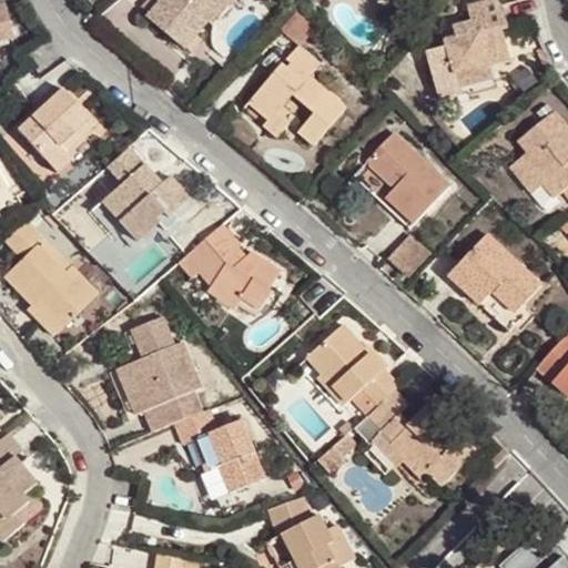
[(161,0),(148,18),(184,49),(205,23),(208,26),(223,6),(215,0),(161,0)]
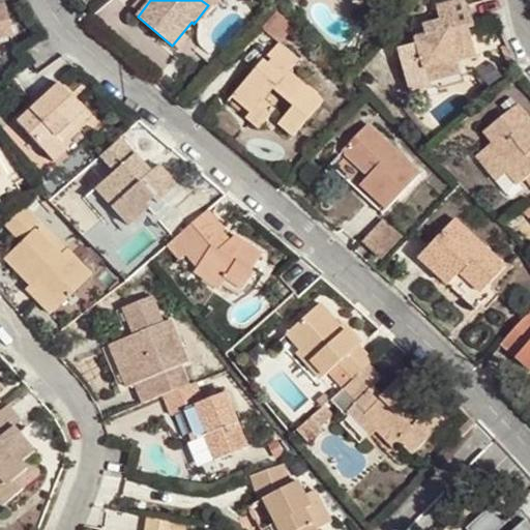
[(475,24),(468,0),(453,0),(438,4),(441,20),(424,24),(427,34),(417,37),(418,41),(398,48),(410,92),(431,87),(430,82),(427,67),(459,59),(476,55),(469,26),(475,24)]
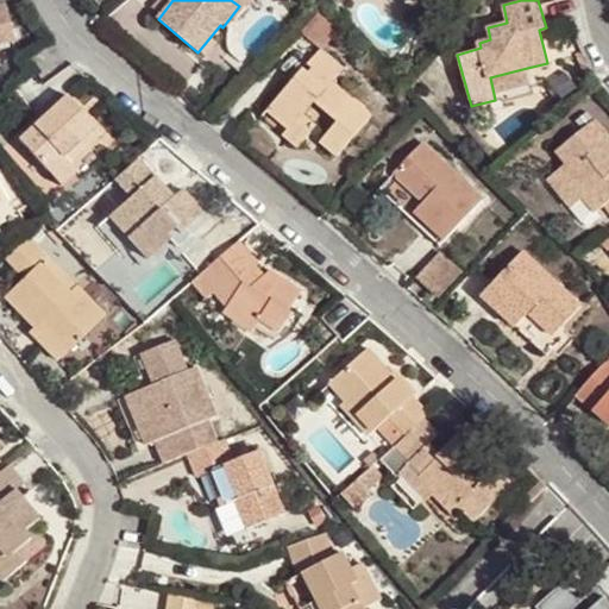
[(339,26),(314,5),(295,27),(321,49),(339,26)]
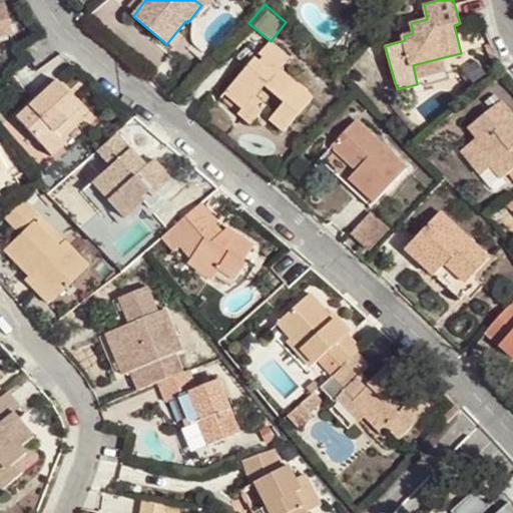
[(285,103),(271,120),(285,131),(314,97),(280,69),(290,57),(271,41),(260,53),(264,57),(261,61),(255,58),(226,93),(235,101),(231,106),(251,124),(267,106),(255,96),(265,85),(285,103)]
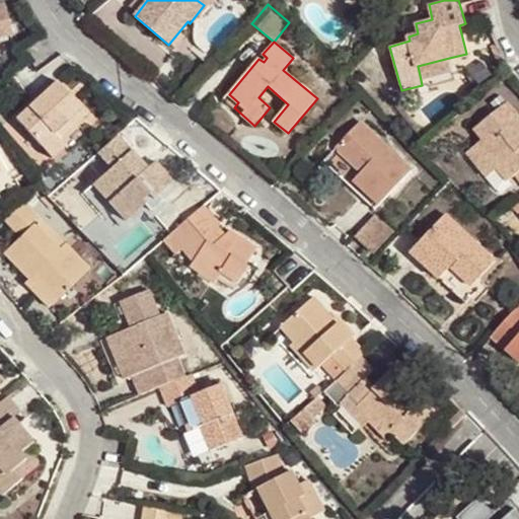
[(452,71),(449,58),(418,66),(421,80),(452,71)]
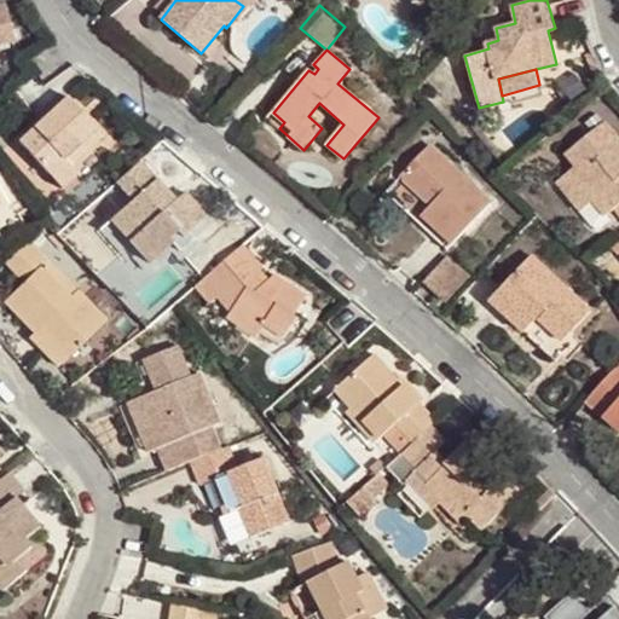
[(18,142),(61,189),(77,173),(70,166),(103,137),(87,120),(81,125),(75,119),(81,113),(67,97),(18,142)]
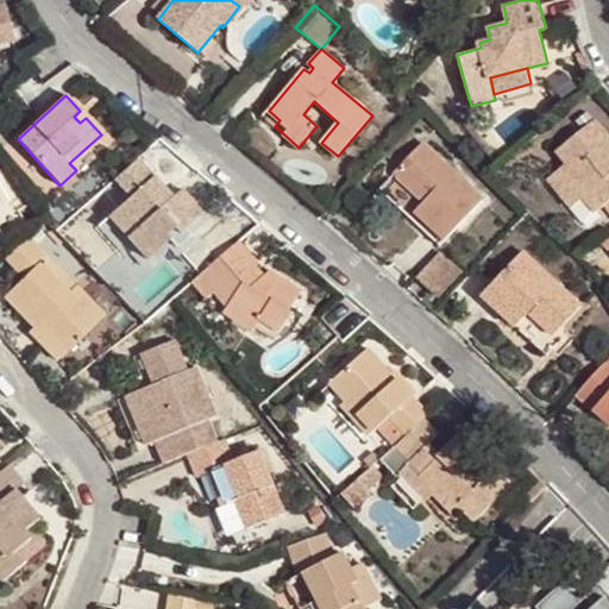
[(86,118),(80,111),(74,117),(80,123),(86,118)]
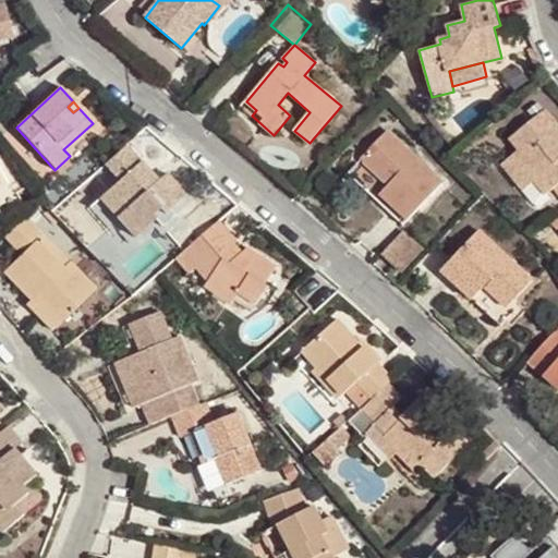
[(252,116),(256,110),(246,101),(241,107),(252,116)]
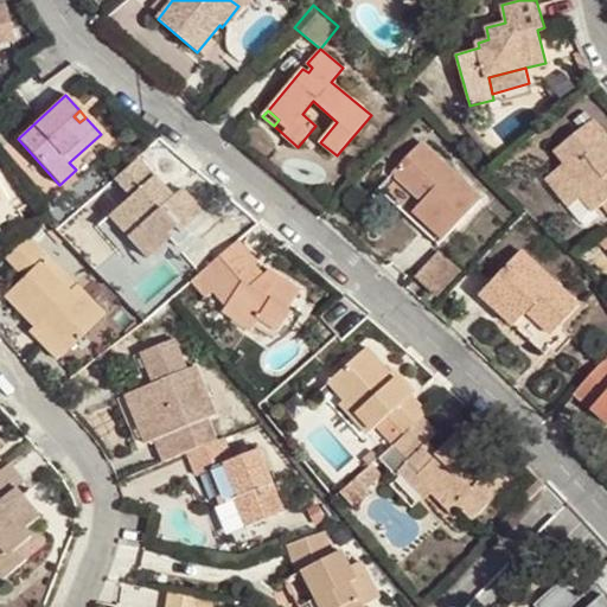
[(606,139),(593,120),(554,151),(564,164),(545,179),(568,209),(580,199),(592,213),(601,206),(606,215),(606,139)]
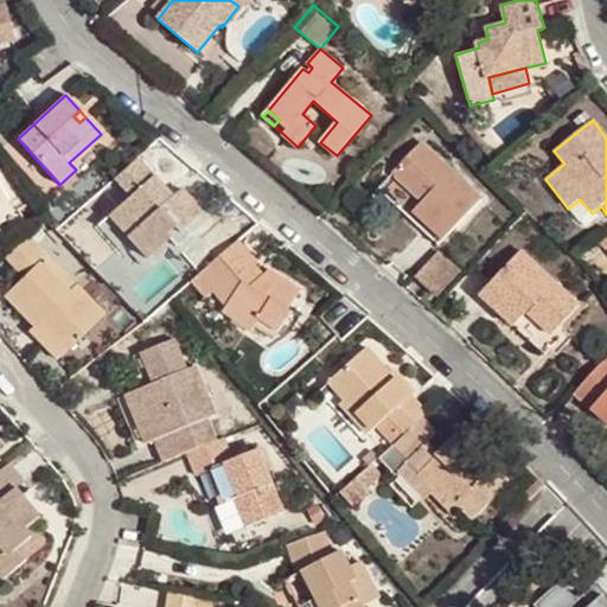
[(443,240),(481,199),(421,142),(393,173),(408,186),(401,193),(416,209),(414,212),(443,240)]
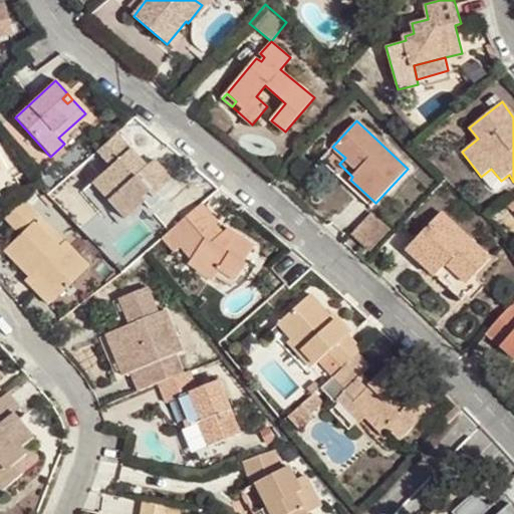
[(115,134),(96,151),(111,168),(92,184),(108,202),(115,196),(132,214),(145,203),(140,197),(146,191),(151,197),(155,194),(170,180),(152,159),(145,166),(115,134)]
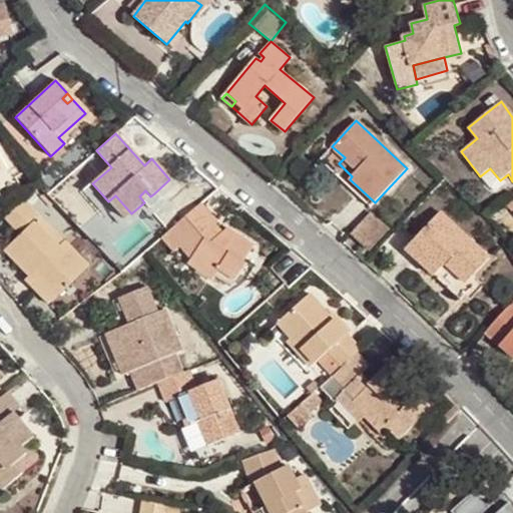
[(345,157),(332,146),(320,159),(346,183),(350,179),(352,176),(339,163),(345,157)]
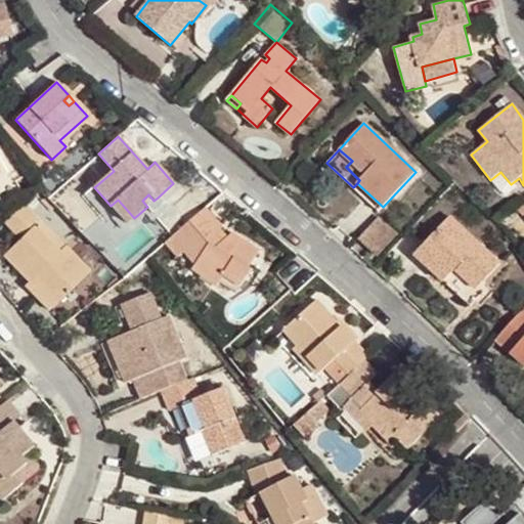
[(511,184),(500,172),(490,180),(500,192),(511,184)]
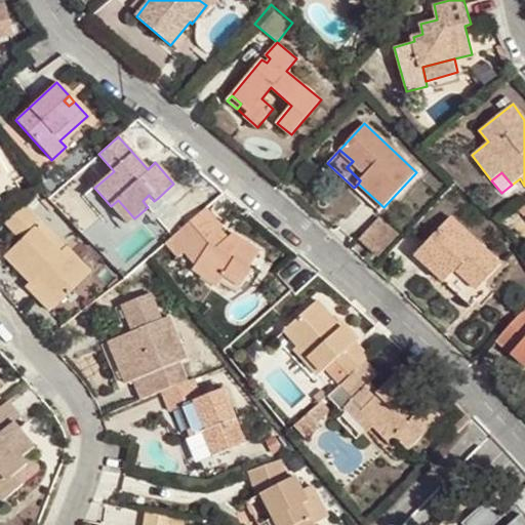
[(158,198),(154,201),(149,195),(143,201),(148,207),(154,213),(163,205),(158,198)]
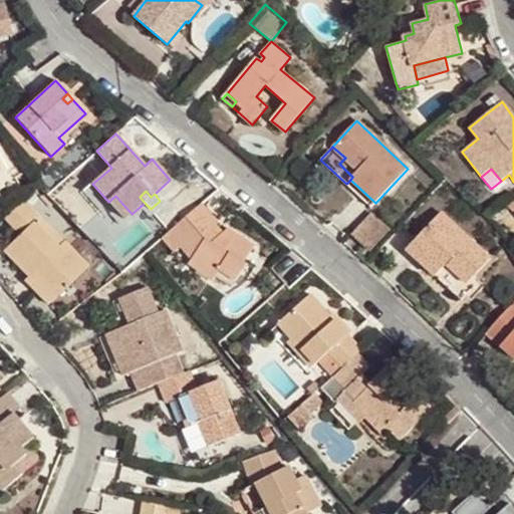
[(108,202),(124,220),(132,214),(115,196),(108,202)]
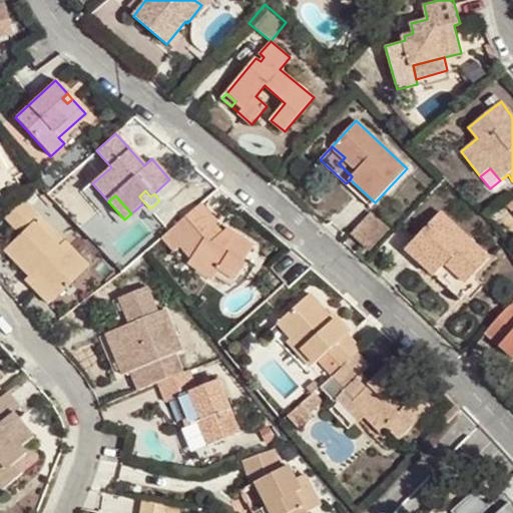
[(38,214),(20,196),(1,214),(20,233),(3,249),(29,277),(34,272),(56,295),(87,265),(62,239),(57,245),(32,220),(38,214)]
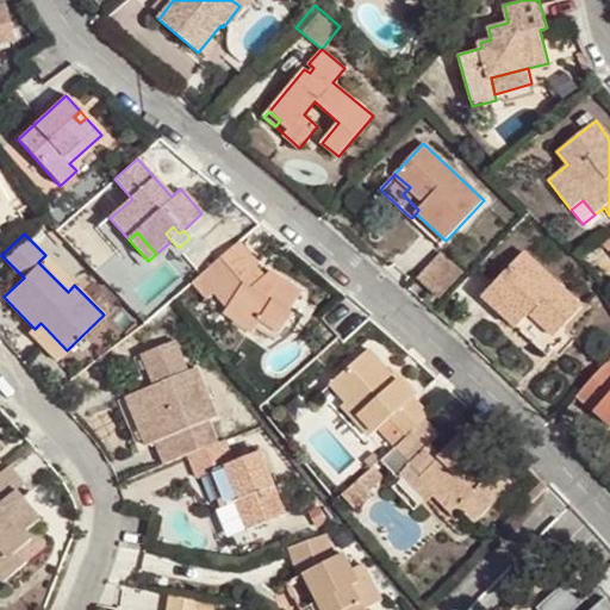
[(240,240),(192,281),(206,298),(213,293),(226,307),(223,313),(253,332),(260,321),(279,334),(293,312),(290,310),(302,291),(271,271),(267,274),(261,278),(251,269),(256,265),(260,261),(240,240)]
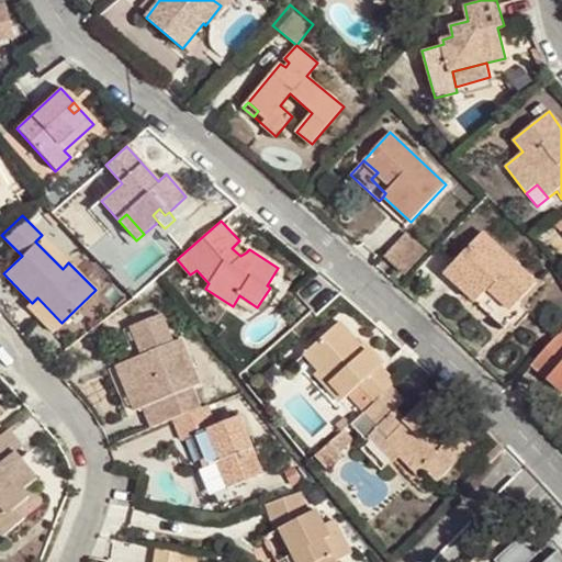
[(482,232),(445,273),(476,302),(487,289),(510,311),(537,282),(482,232)]
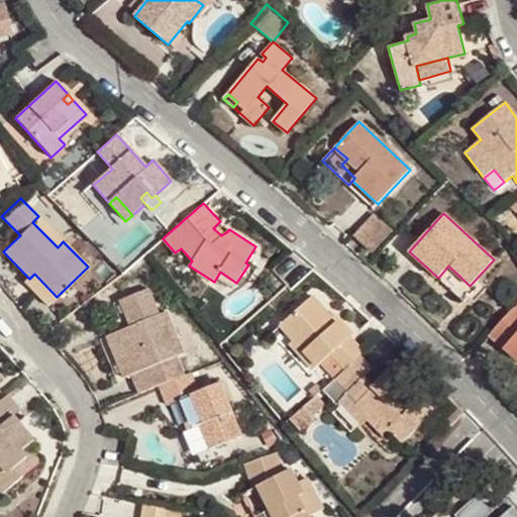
[(356,232),(374,250),(393,231),(375,214),(356,232)]
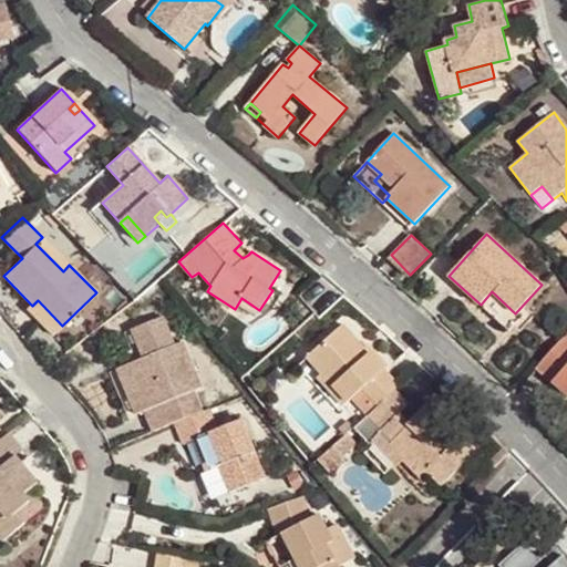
[(69,265),(42,237),(35,244),(63,271),(69,265)]
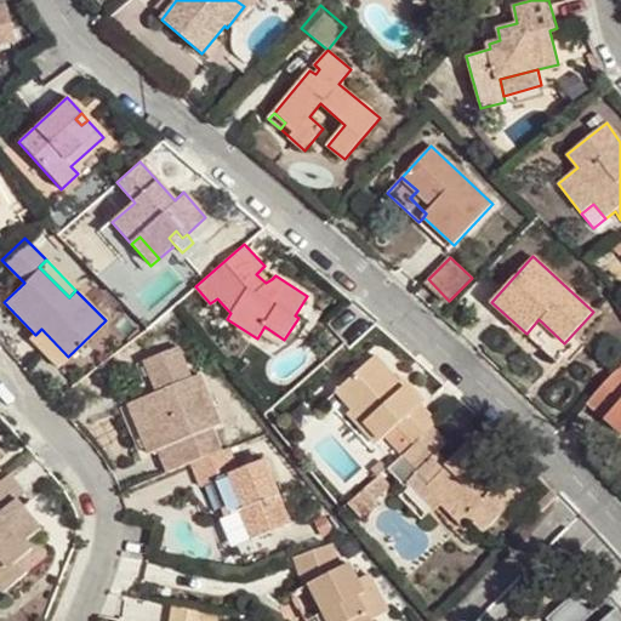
[(256,274),(266,283),(272,279),(261,269),(256,274)]
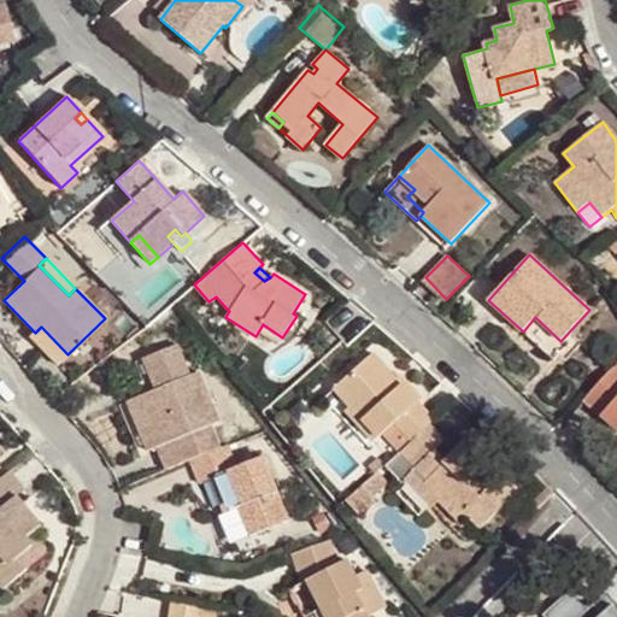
[(535,317),(523,331),(554,360),(568,347),(560,341),(535,317)]
